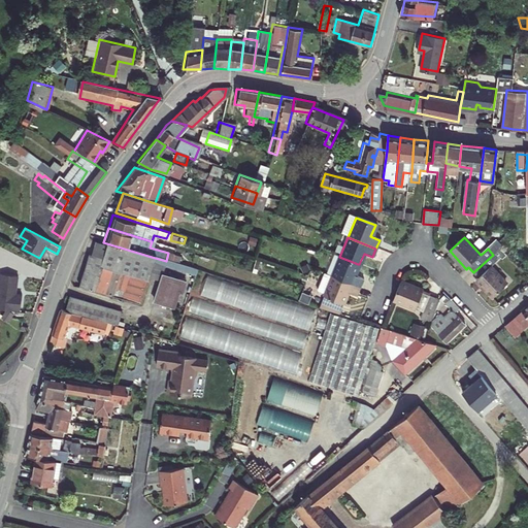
[(87,256),(76,289),(136,306),(152,257),(103,242),(98,259),(87,256)]
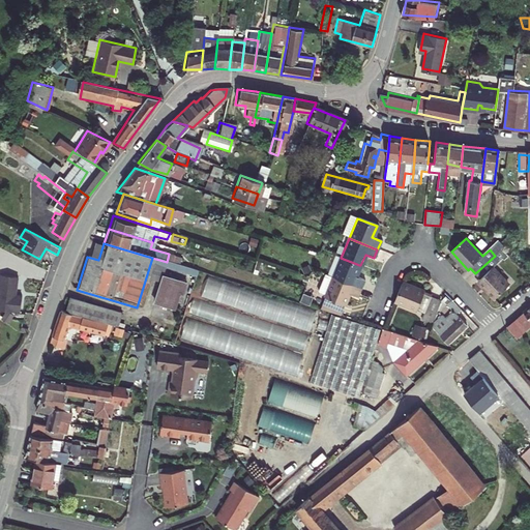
[(340,257),(334,255),(326,275),(331,277),(340,257)]
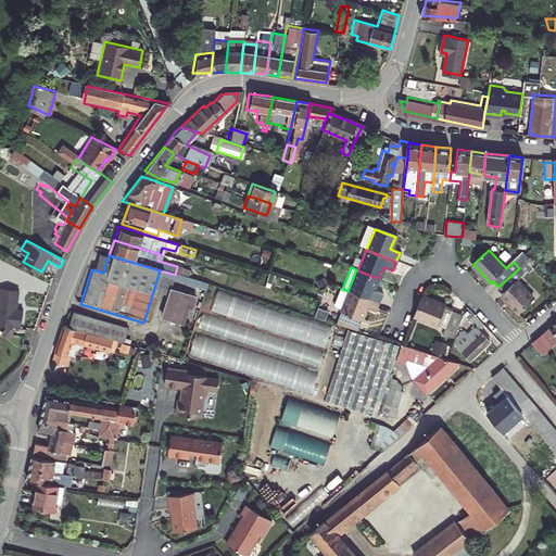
[(503,292),(501,294),(518,313),(533,299),(517,280),(523,274),(519,268),(498,287),(503,292)]
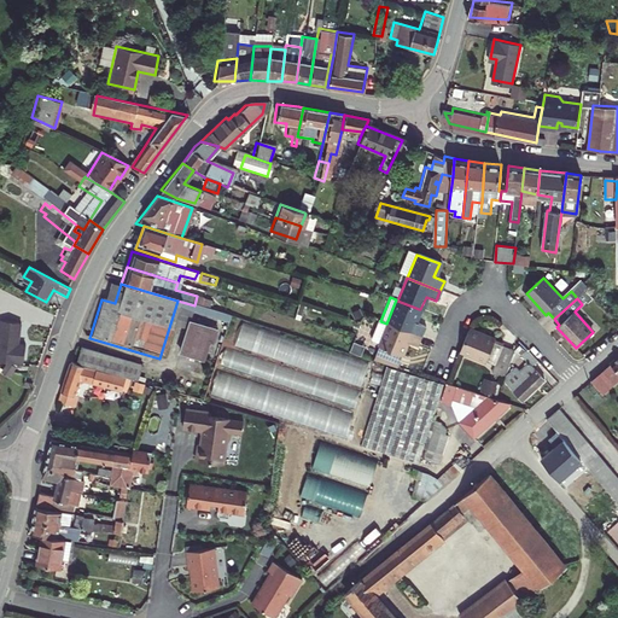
[(397,301),(396,299),(386,324),(419,337),(424,327),(413,322),(419,309),(397,301)]
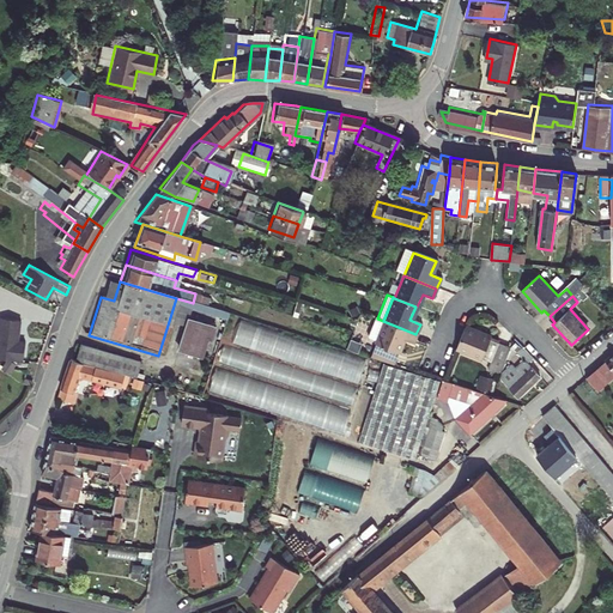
[(226,314),(200,305),(198,314),(224,321),(226,314)]
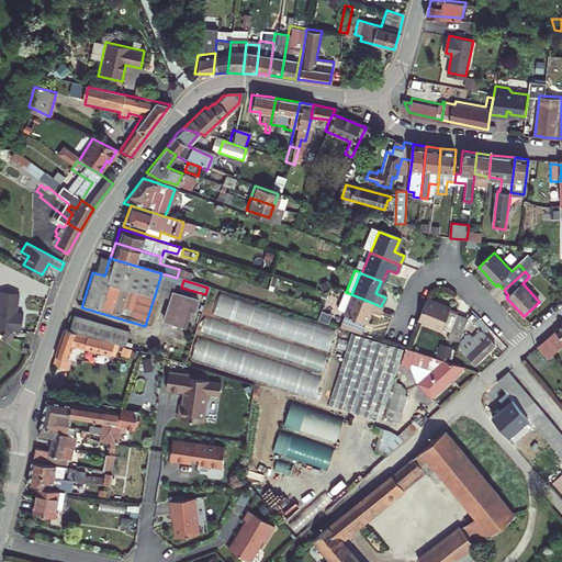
[(3,291),(0,313),(0,328),(22,332),(25,315),(17,314),(20,293),(3,291)]
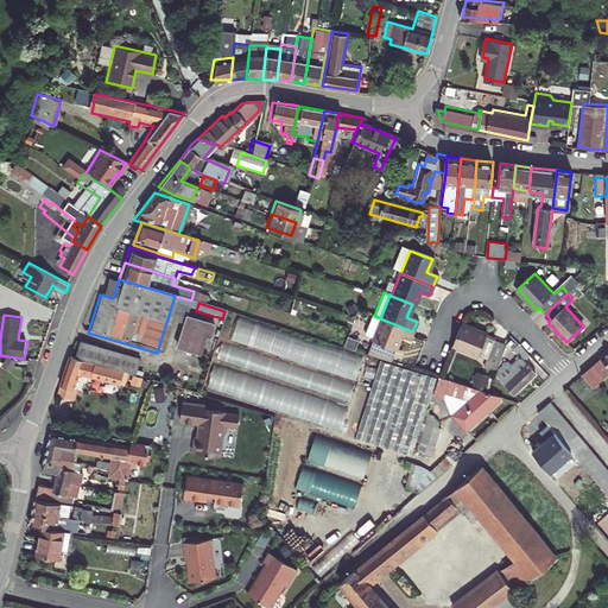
[(374,316),(371,315),(363,334),(372,337),(371,341),(375,343),(393,350),(398,337),(409,342),(412,331),(380,318),(374,316)]
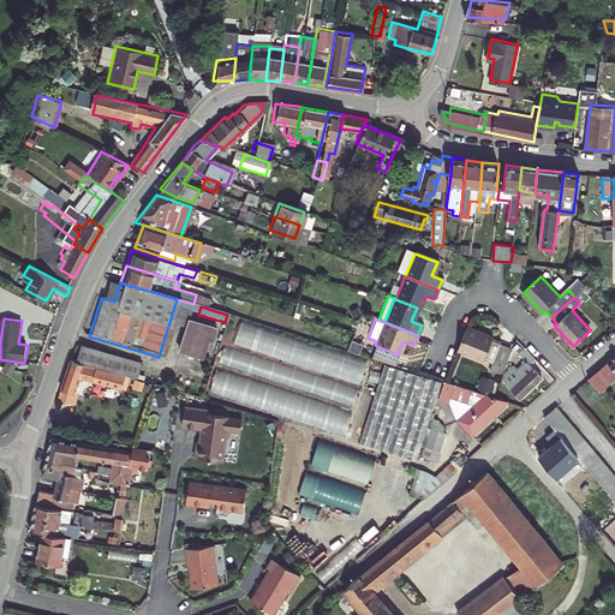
[(232,351),(360,383),(368,356),(239,323),(232,351)]
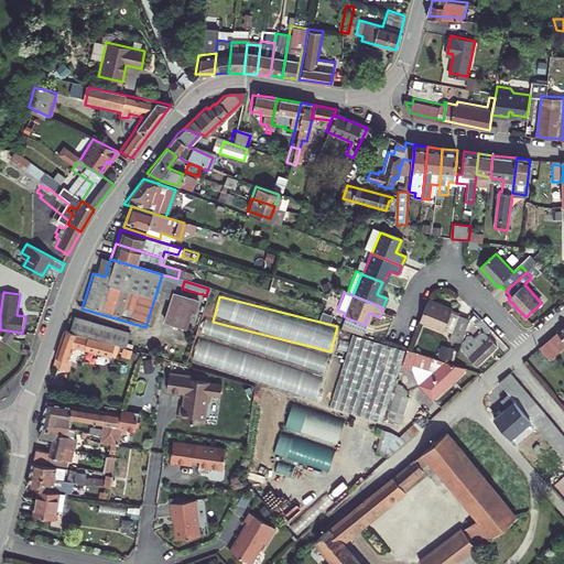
[(184,303),(169,297),(161,322),(183,328),(187,313),(191,314),(195,302),(185,299),(184,303)]
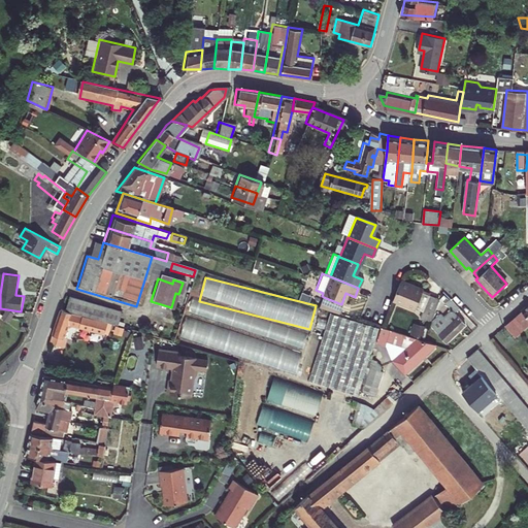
[(401,282),(393,300),(422,312),(420,319),(430,323),(431,323),(440,299),(430,295),(430,294),(401,282)]
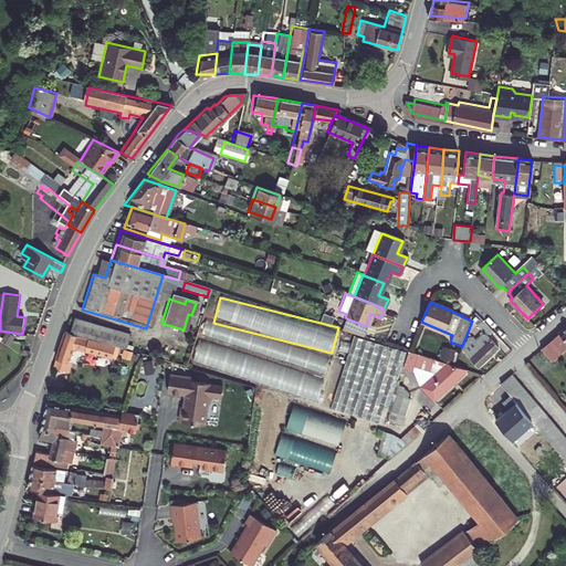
[(71,320),(66,334),(108,348),(123,350),(127,336),(71,320)]
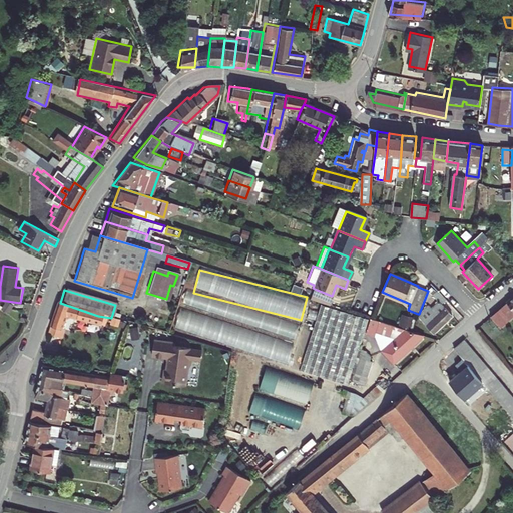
[(294,340),(299,325),(187,290),(182,305),(294,340)]
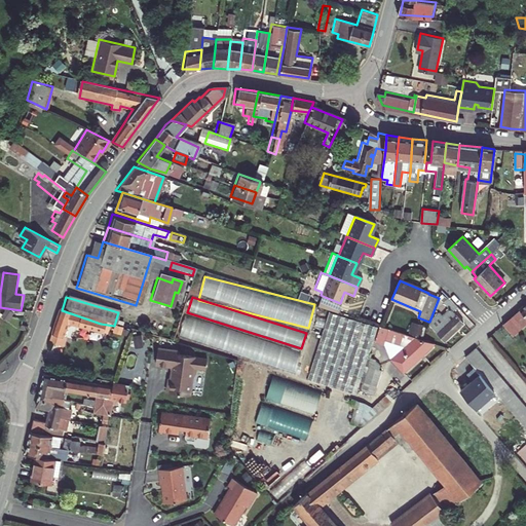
[(325,297),(321,308),(336,312),(340,303),(325,297)]
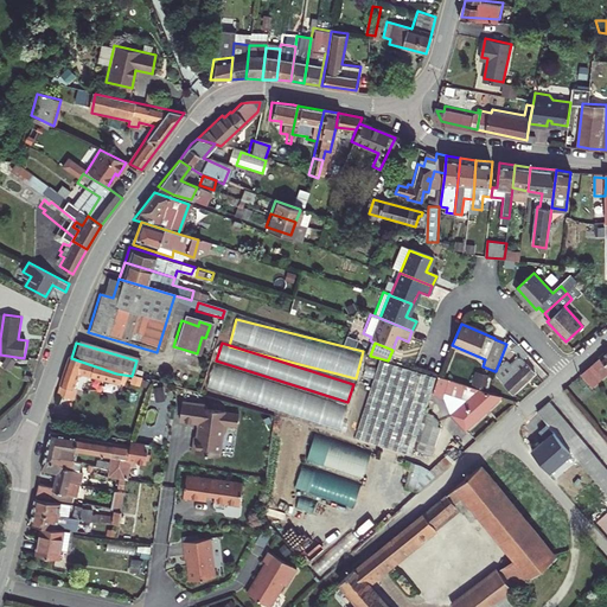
[(606,351),(577,377),(589,390),(606,375),(606,351)]
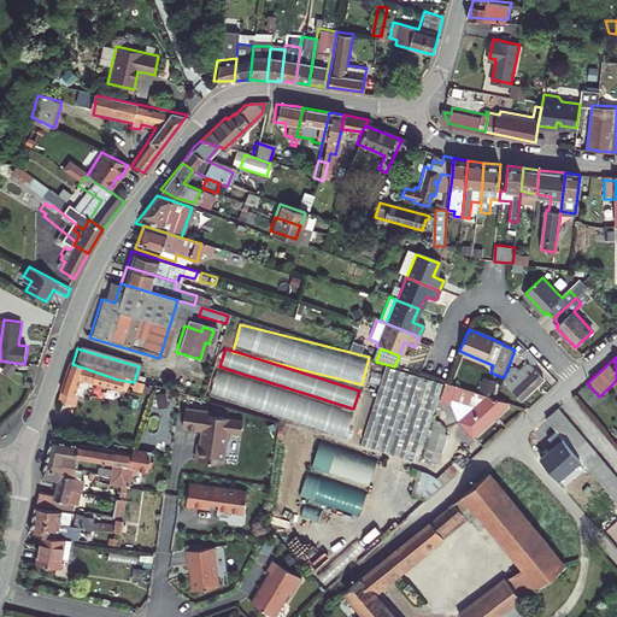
[(517,369),(515,366),(504,377),(503,380),(521,400),(545,377),(528,359),(517,369)]
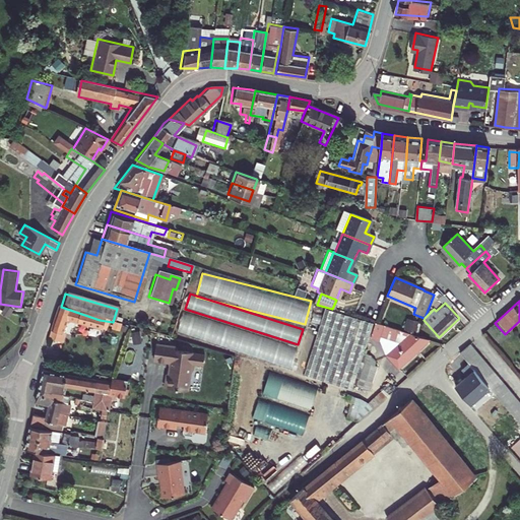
[(56,305),(48,331),(45,340),(59,343),(61,335),(58,334),(63,323),(95,333),(100,320),(61,307),(59,306),(56,305)]
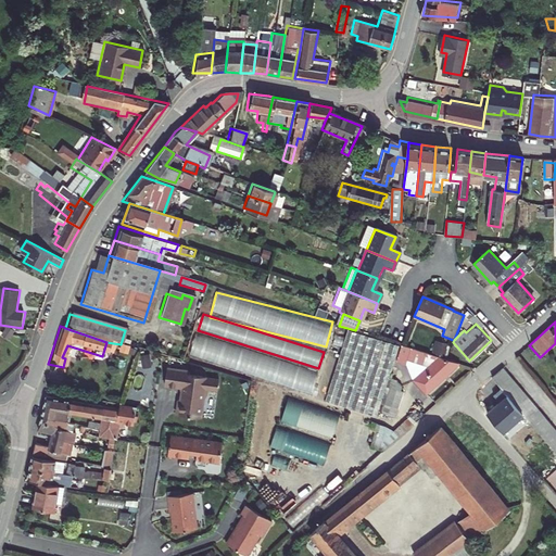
[(318,368),(192,337),(187,359),(313,392),(318,368)]
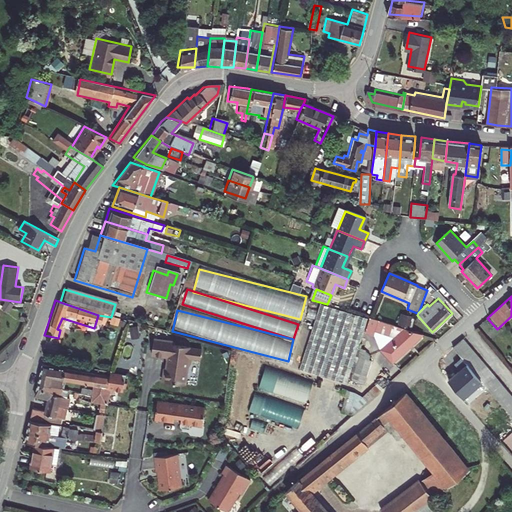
[(422,334),(369,318),(368,318),(363,331),(372,335),(380,350),(391,362),(422,334)]
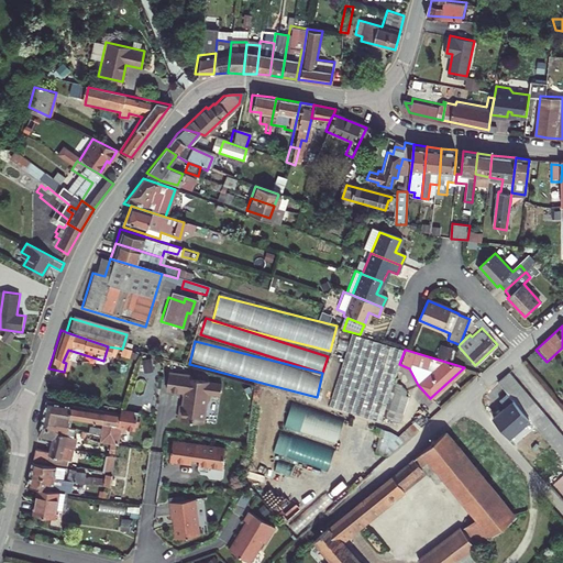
[(510,373),(499,383),(505,389),(516,379),(510,373)]
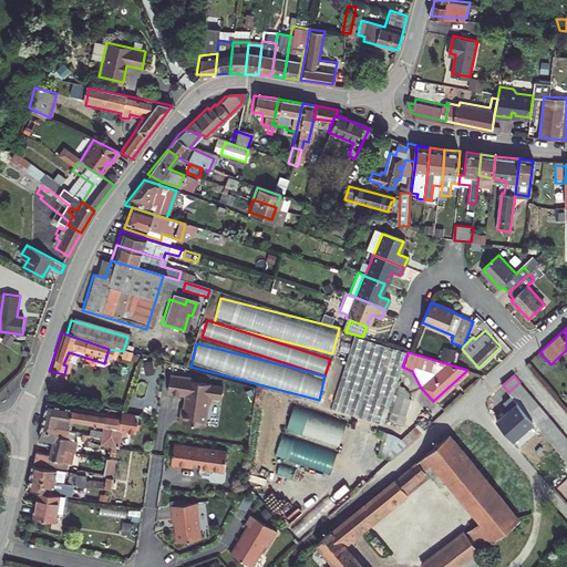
[(179,409),(177,423),(203,428),(206,408),(209,404),(209,399),(219,401),(222,390),(209,388),(209,385),(189,383),(191,380),(168,377),(165,394),(184,397),(183,410),(179,409)]
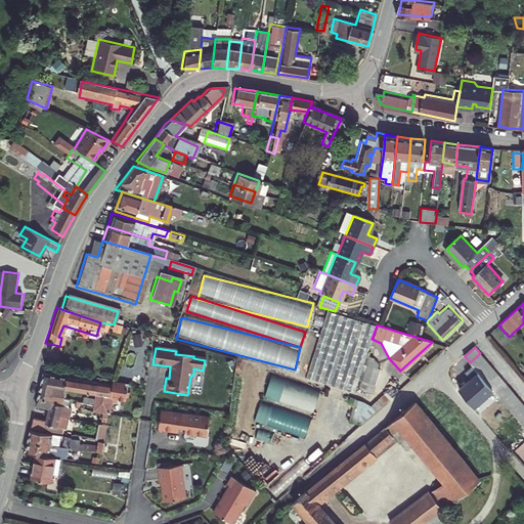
[(480,353),(470,362),(474,366),(484,357),(480,353)]
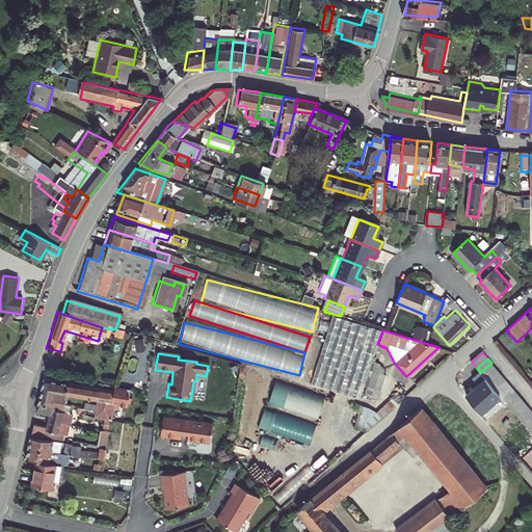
[(491,363),(481,372),(485,378),(496,369),(491,363)]
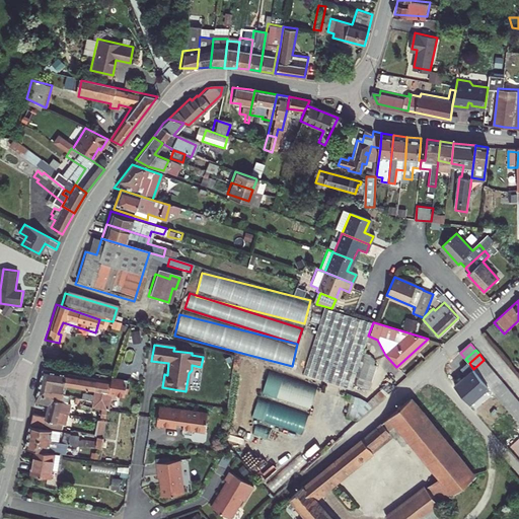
[(359,370),(372,375),(377,361),(365,356),(359,370)]
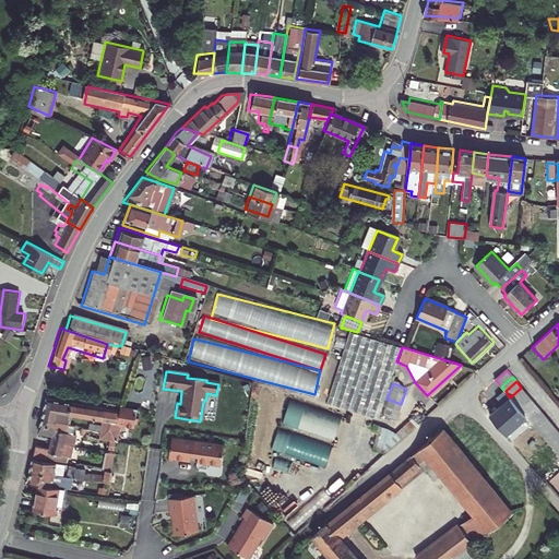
[(510,397),(515,403),(526,393),(521,388),(510,397)]
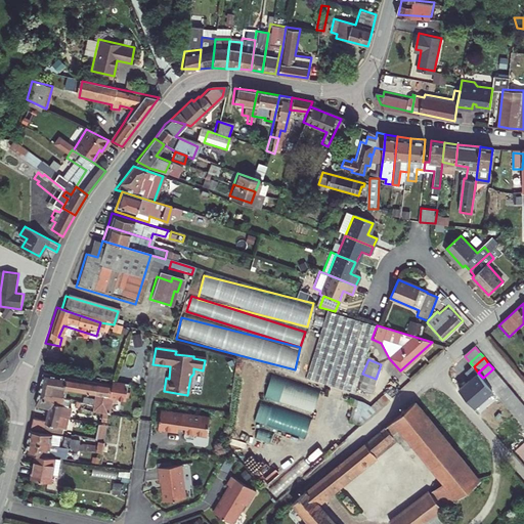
[(483,378),(487,383),(497,374),(493,368),(483,378)]
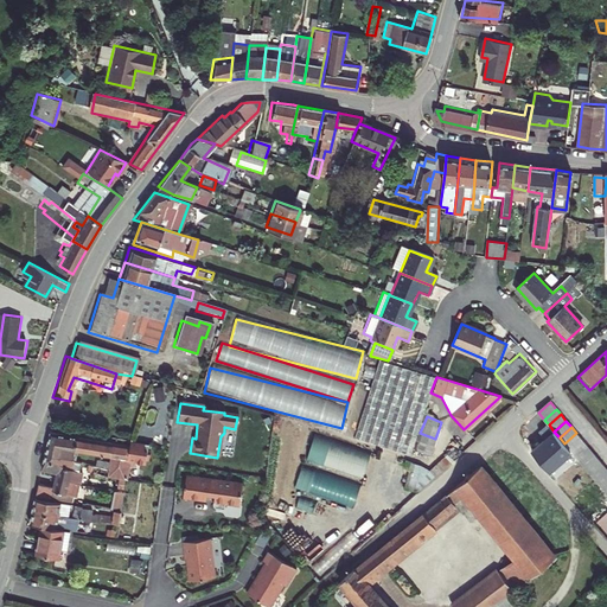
[(49,433),(40,468),(55,471),(56,467),(70,470),(72,459),(57,457),(62,435),(49,433)]
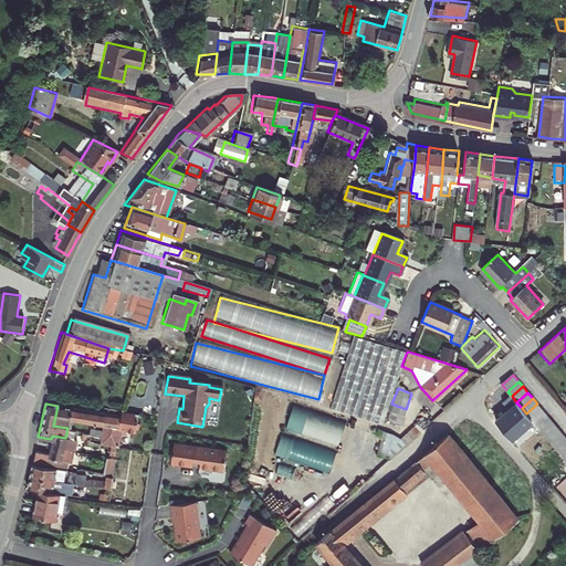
[(526,413),(532,420),(543,409),(537,404),(526,413)]
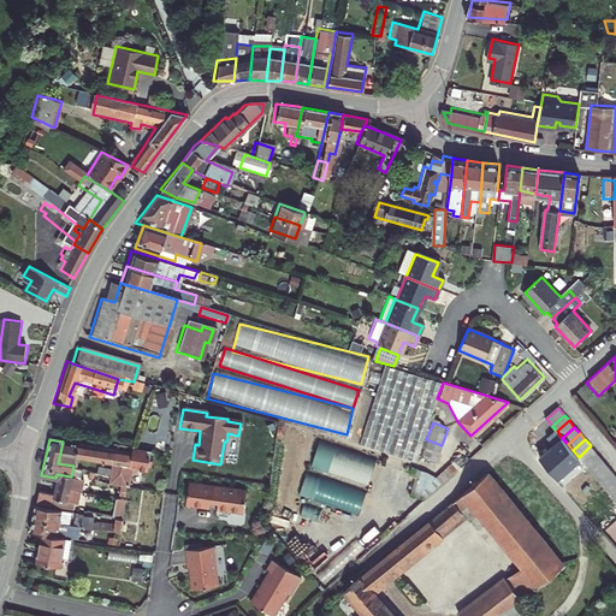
[(78,444),(63,442),(58,463),(73,466),(75,458),(78,444)]
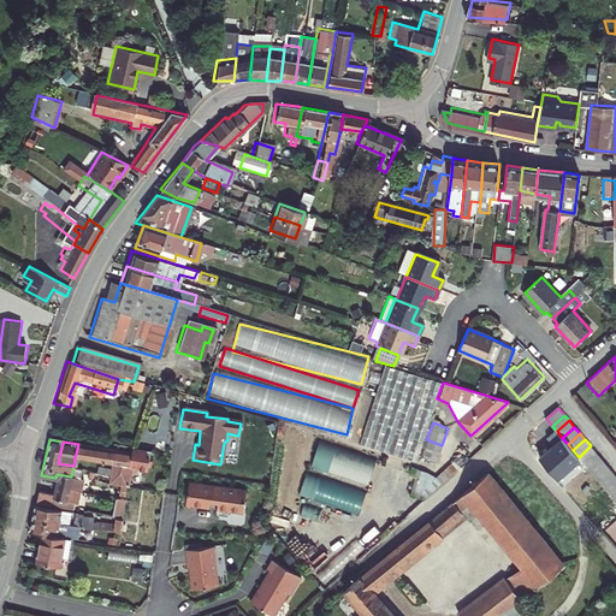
[(78,444),(75,458),(110,465),(112,451),(78,444)]
